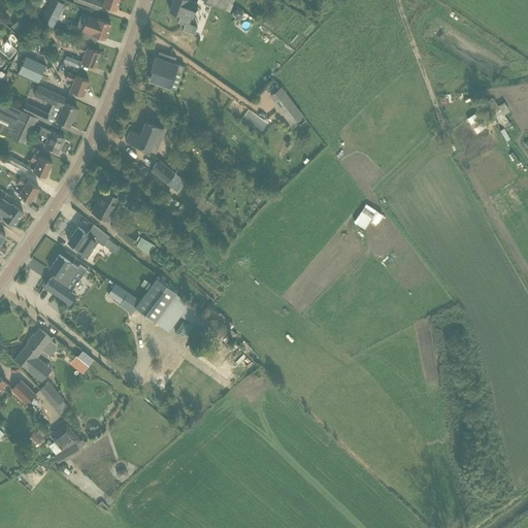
[(56,0),(50,0),(40,19),(53,25),(63,4),(56,0)]
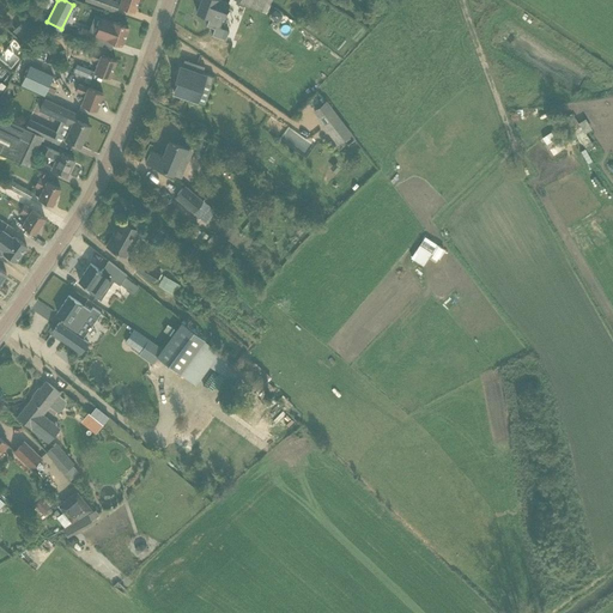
[(137,0),(120,0),(119,6),(134,11),(137,0)]
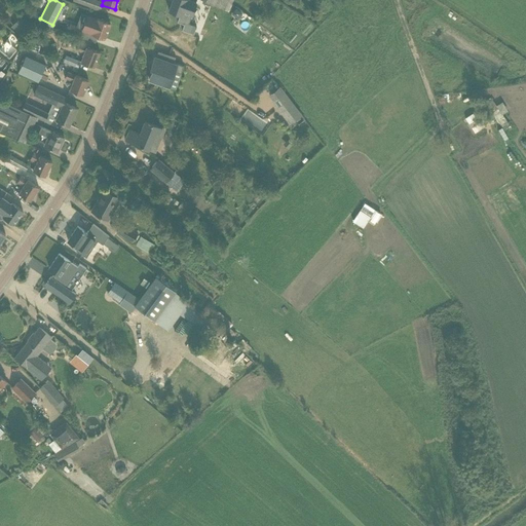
[(172,0),(168,10),(180,14),(177,22),(184,24),(182,30),(193,34),(196,27),(188,24),(196,2),(189,0),(172,0)]
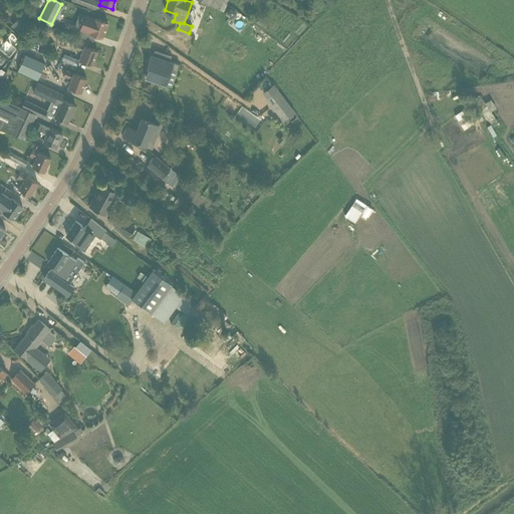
[(201,0),(220,9),(224,1),(220,0),(201,0)]
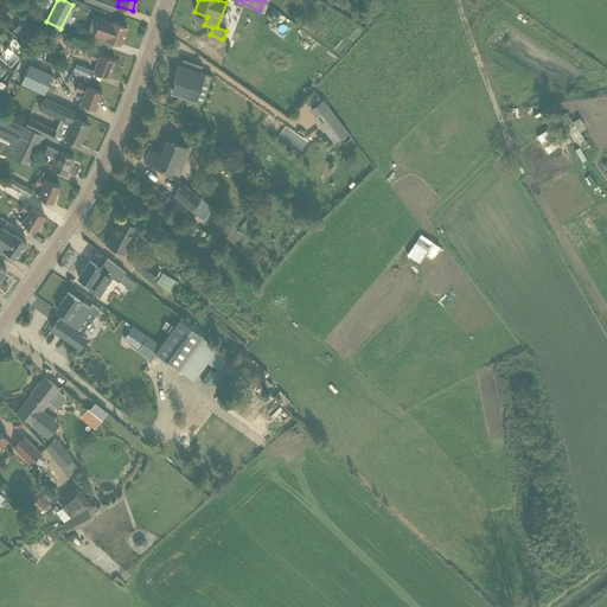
[(273,11),(268,17),(275,21),(279,16),(273,11)]
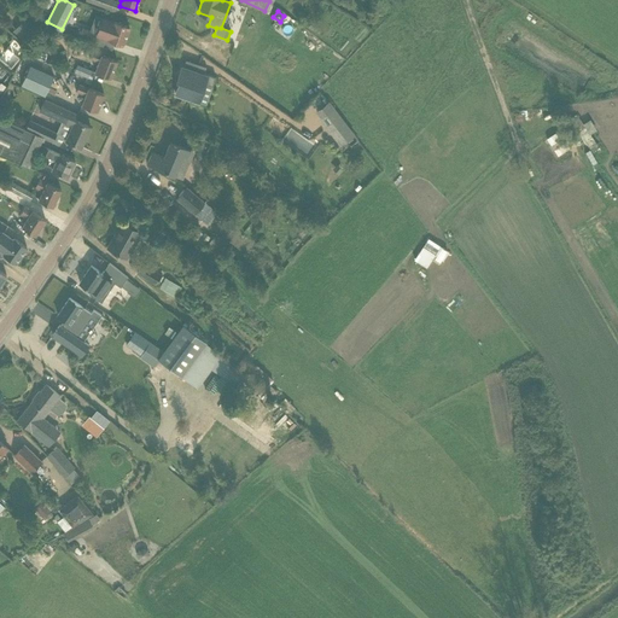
[(22,38),(34,24),(27,17),(15,30),(22,38)]
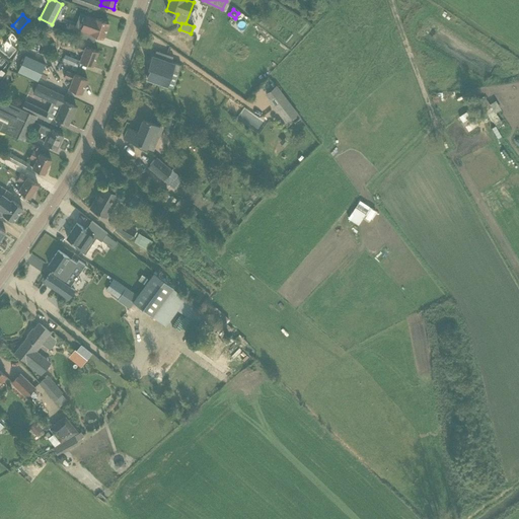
[(81,27),(81,28),(82,29),(87,30),(90,32),(96,35),(103,38),(108,22),(95,18),(93,17),(86,15),(81,27)]
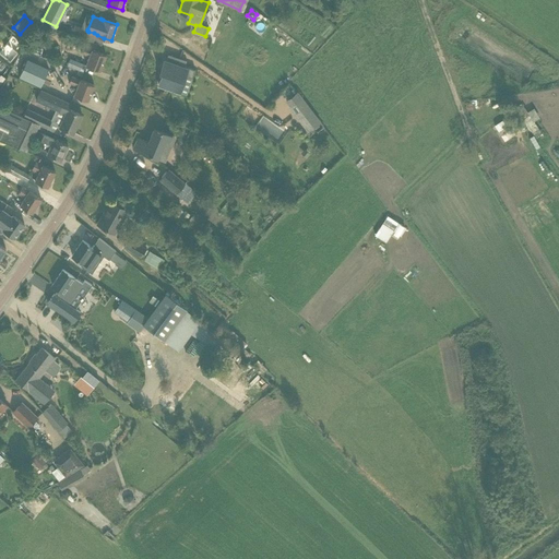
[(72,31),(72,32),(86,37),(86,36),(88,32),(87,31),(87,30),(86,30),(74,25),(72,31)]
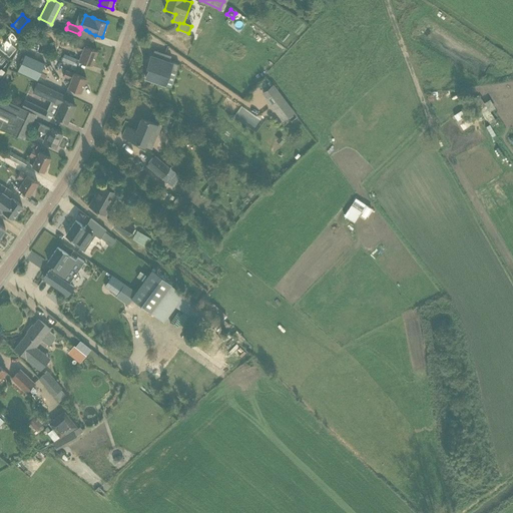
[(13,58),(20,40),(14,37),(7,55),(13,58)]
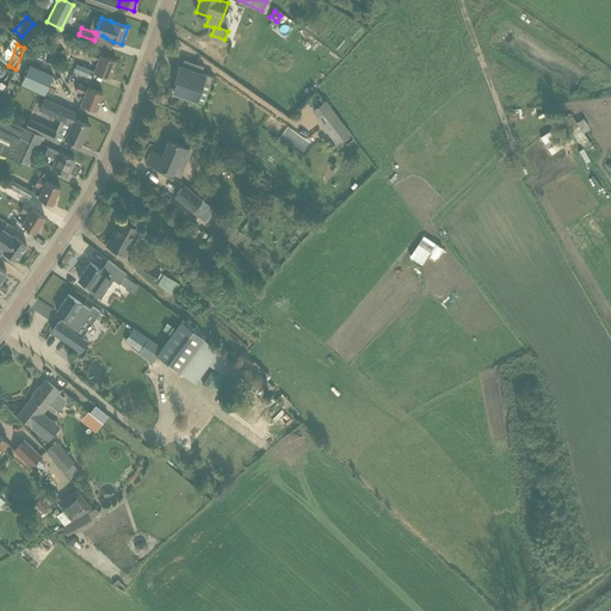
[(109,78),(116,60),(102,54),(102,55),(92,51),(88,57),(98,61),(94,72),(109,78)]
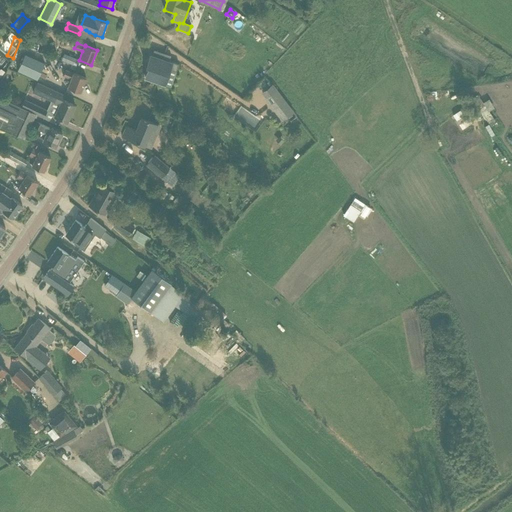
[(165,84),(170,69),(176,72),(178,64),(168,60),(149,53),(147,61),(149,62),(147,66),(149,67),(145,77),(163,84),(165,84)]
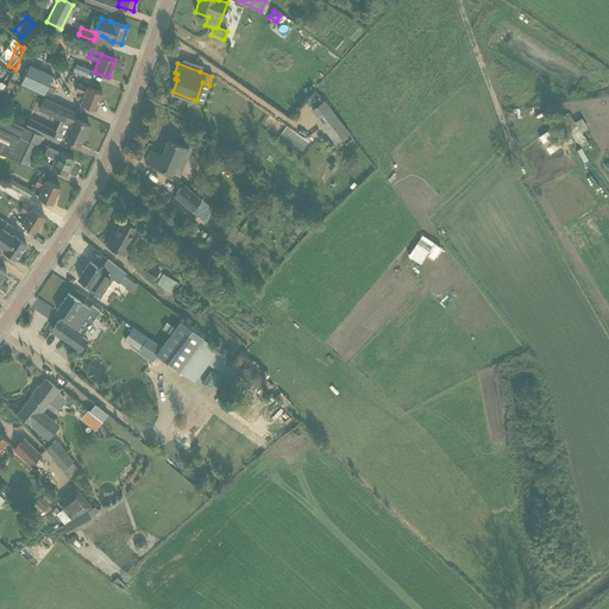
[(29,64),(20,83),(43,94),(52,75),(29,64)]
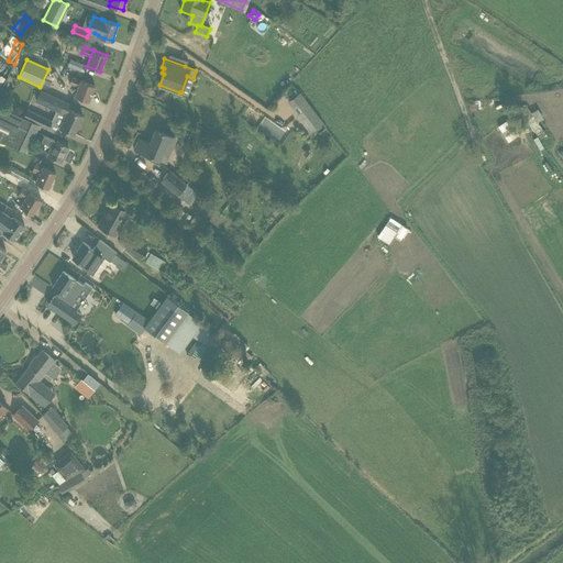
[(80,70),(83,64),(70,59),(68,65),(80,70)]
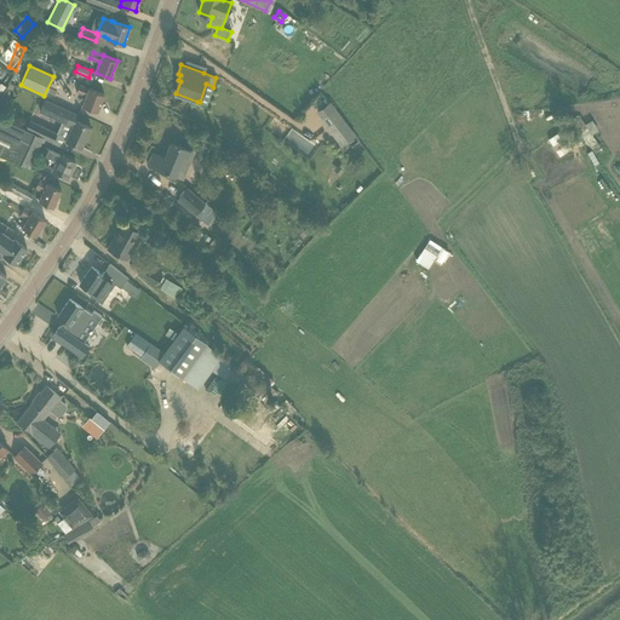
[(97,112),(104,95),(90,89),(90,90),(80,85),(76,92),(86,96),(82,105),(97,112)]
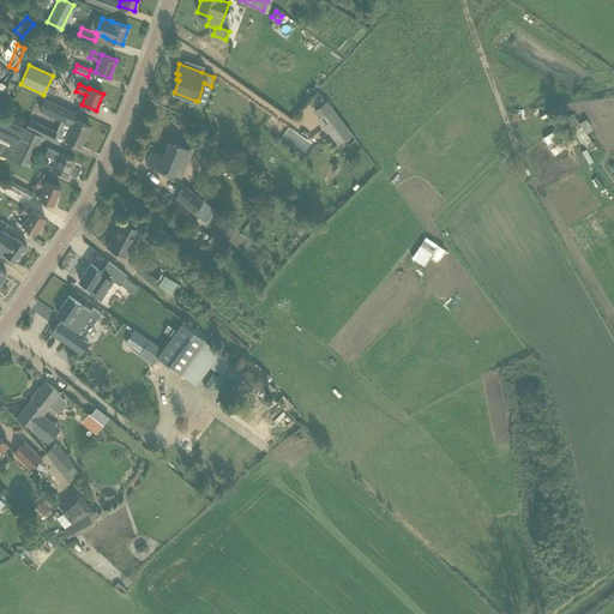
[(77,114),(44,100),(38,110),(72,126),(65,139),(80,146),(90,126),(74,119),(77,114)]
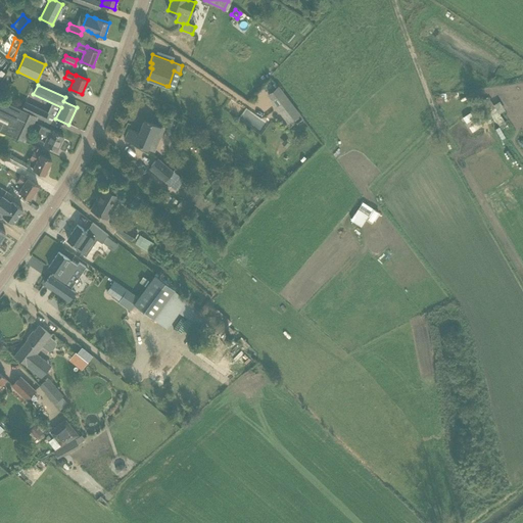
[(272,100),(271,101),(288,124),(300,114),(283,91),(282,93),(272,100)]
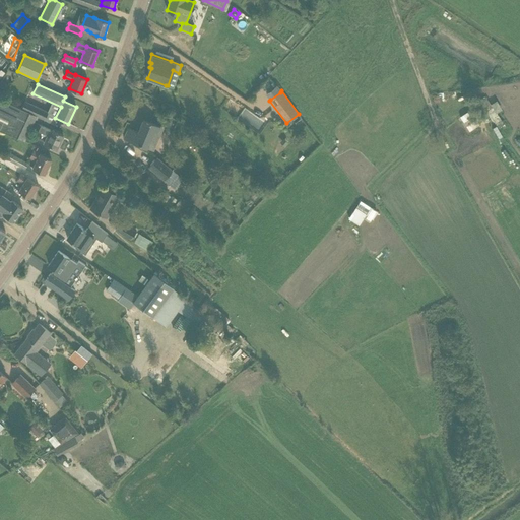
[(45,119),(22,108),(0,98),(0,129),(24,141),(35,119),(42,122),(43,119),(44,119),(45,119)]
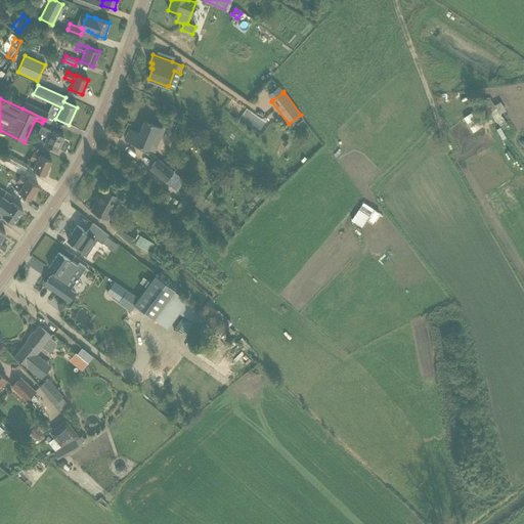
[(23,108),(45,120),(48,113),(26,101),(23,108)]
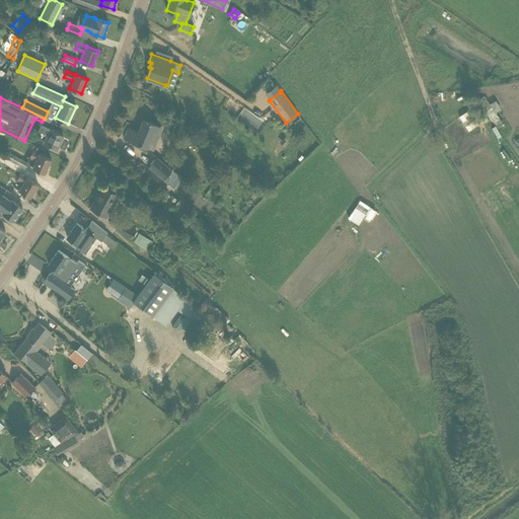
[(236,117),(258,132),(266,121),(243,106),(236,117)]
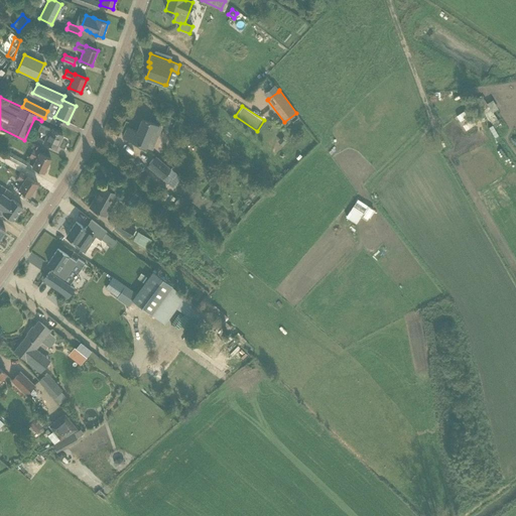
[(123,137),(152,149),(156,139),(153,138),(159,126),(148,121),(147,122),(141,119),(136,131),(127,127),(123,137)]
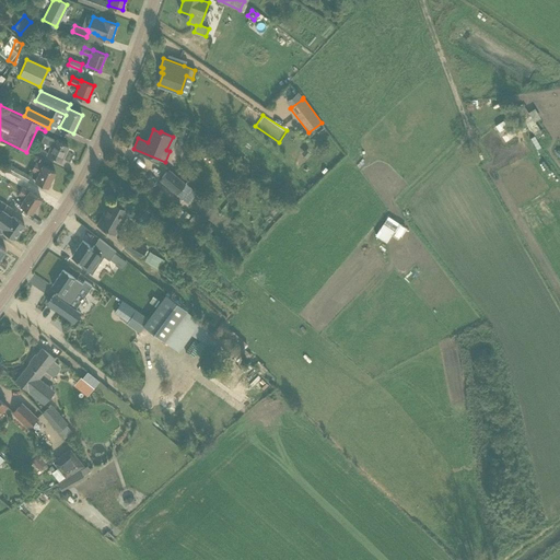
[(65,152),(68,146),(54,139),(41,132),(37,138),(51,144),(47,153),(60,160),(61,158),(63,158),(66,154),(65,152)]
